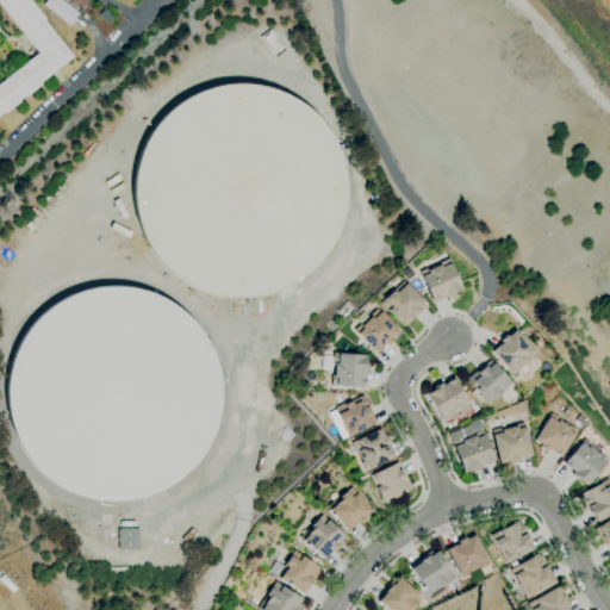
[(0,0),(30,0),(45,19),(44,20),(73,57),(41,83),(42,85),(26,97),(25,95),(18,100),(19,101),(4,114),(2,113),(0,114),(0,0)]
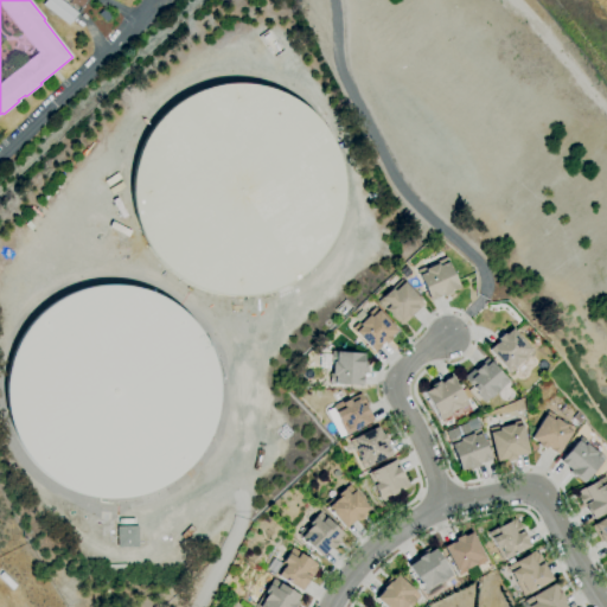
[(68,25),(77,13),(59,0),(44,0),(42,5),(68,25)]
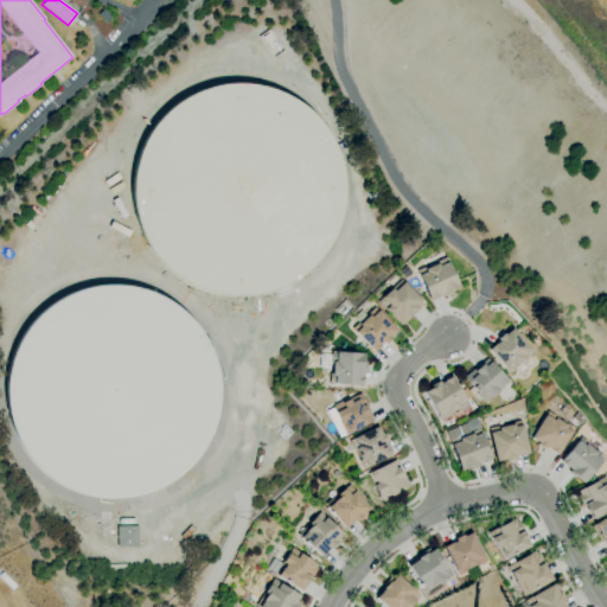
[(85,0),(81,10),(70,4),(71,1),(68,0),(85,0)]
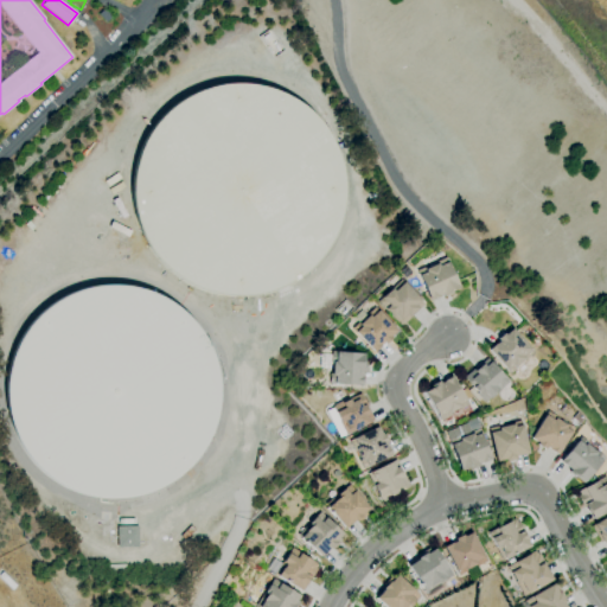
[(106,23),(98,14),(104,8),(113,17),(106,23)]
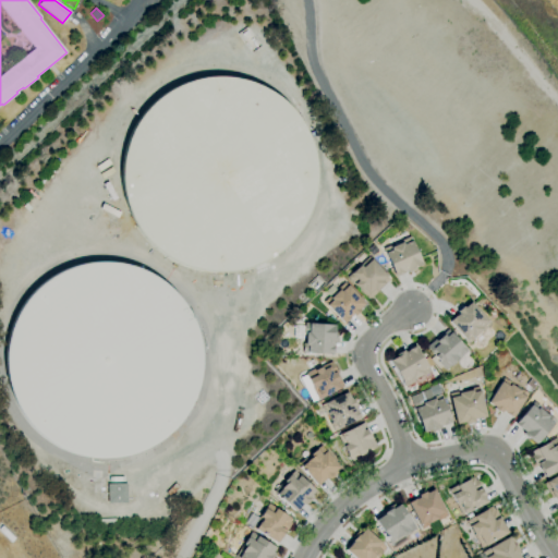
[(169,88),(201,75),(233,74),(264,84),(291,102),(311,129),(320,160),(320,192),(310,223),(290,249),(263,267),(229,276),(195,274),(165,259),(140,237),(124,206),(119,172),(125,140),(143,110),(169,88)]
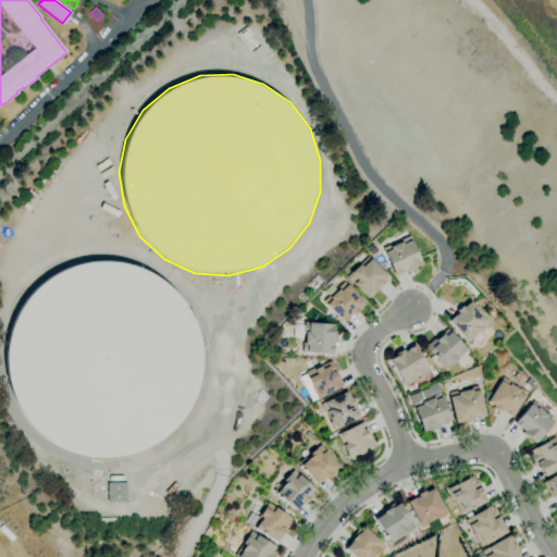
[(395,276),(382,248),(409,236),(422,264),(415,268),(416,269),(407,273),(406,271),(395,276)]
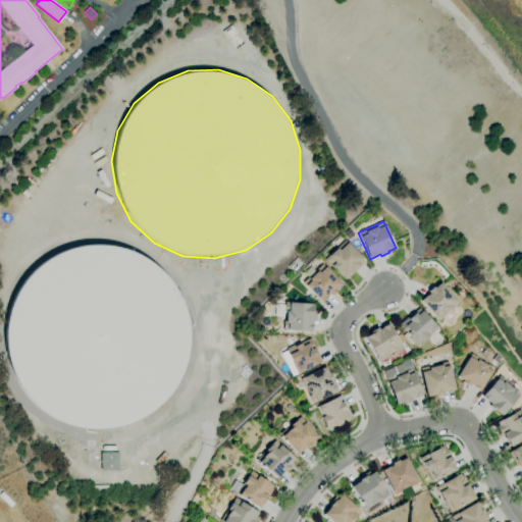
[(345,280),(325,259),(346,241),(365,262),(345,280)]
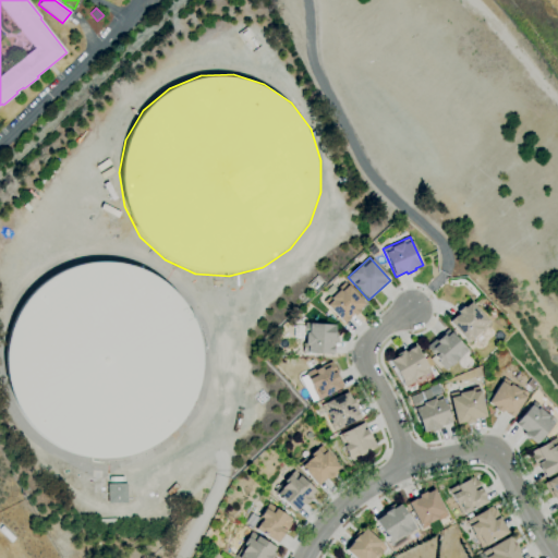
[(149,269),(117,259),(82,261),(50,274),(25,295),(8,324),(0,358),(4,391),(19,422),(43,446),(72,461),(106,466),(140,460),(170,443),(192,416),(205,385),(207,350),(197,317),(178,289),(149,269)]
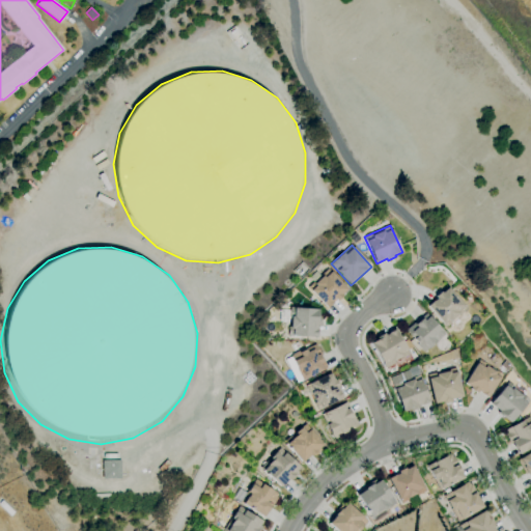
[(302,262),(309,270),(300,279),(292,272),(302,262)]
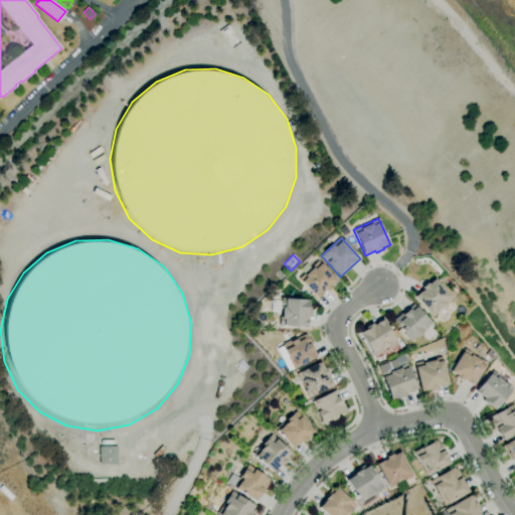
[(317,299),(299,279),(318,261),(336,280),(331,286),(332,287),(327,292),(326,291),(317,299)]
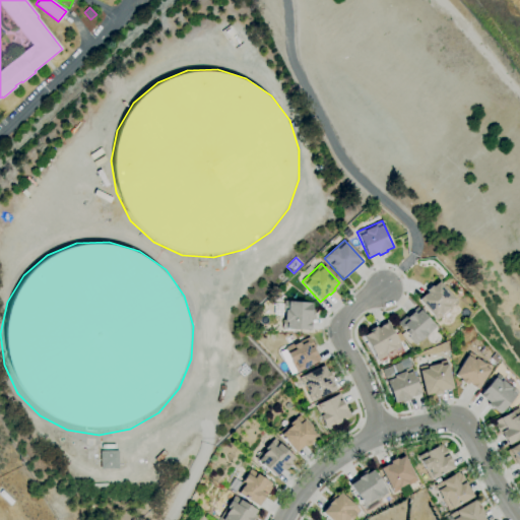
[(436,321),(418,300),(425,295),(428,293),(426,290),(432,285),(433,287),(439,282),(456,303),(436,321)]
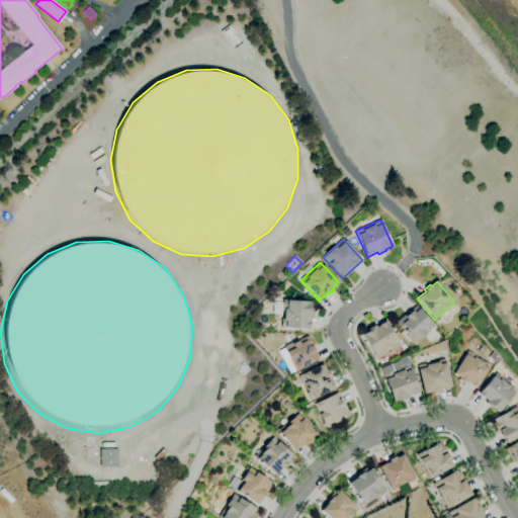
[(309,329),(281,327),(281,319),(283,319),(283,315),(273,314),(274,301),(283,301),(283,299),(312,301),(311,317),(310,317),(309,329)]
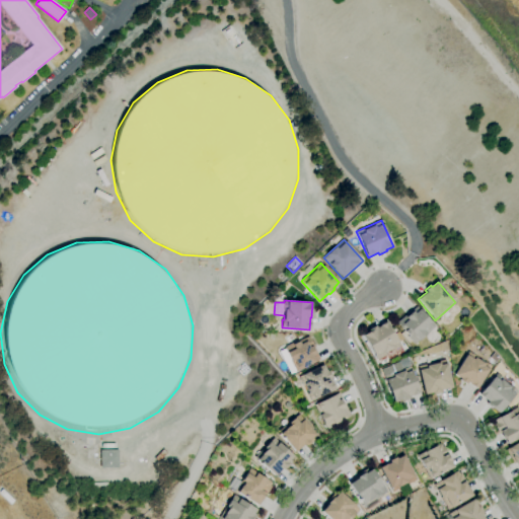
[(414,345),(406,337),(408,336),(403,331),(405,329),(404,328),(402,330),(396,323),(416,306),(434,326),(414,345)]
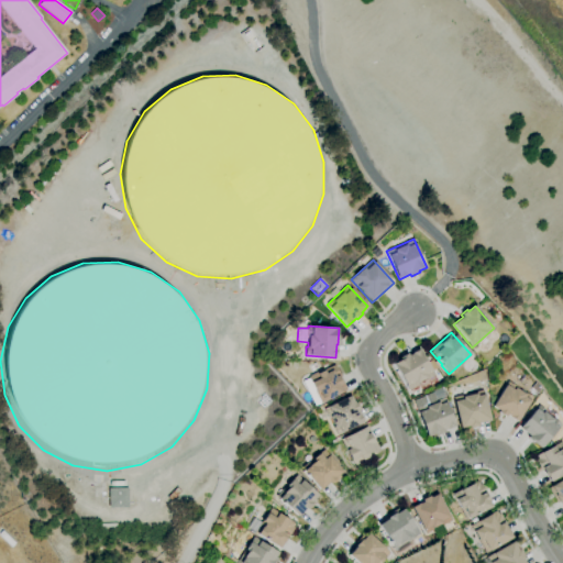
[(408,390),(393,364),(400,360),(399,357),(407,353),(408,355),(419,349),(434,375),(427,379),(426,378),(417,383),(418,385),(408,390)]
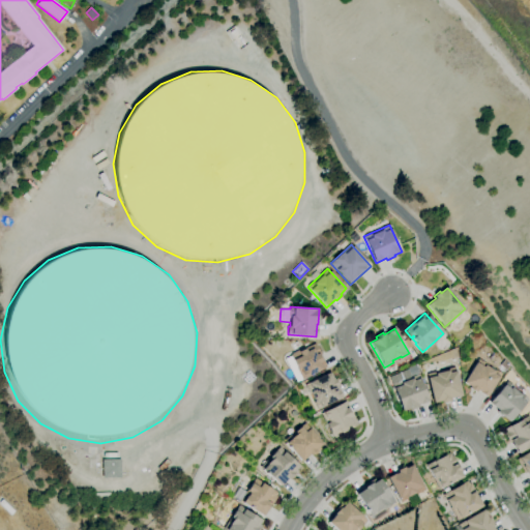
[(268,341),(260,340),(260,331),(269,332),(268,341)]
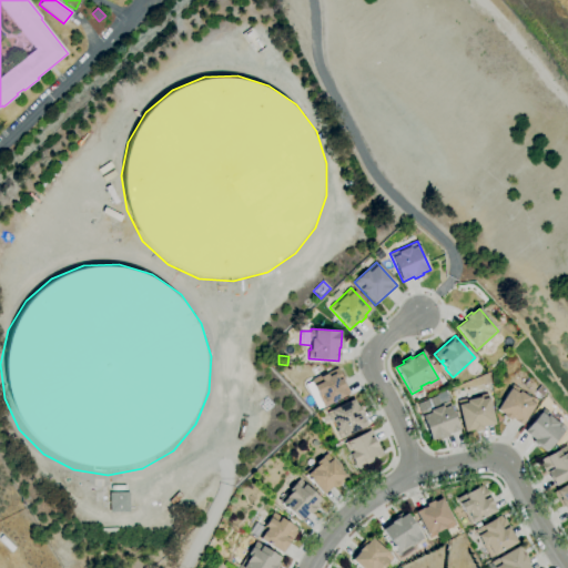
[(323,407),(311,381),(326,373),(337,368),(350,394),(323,407)]
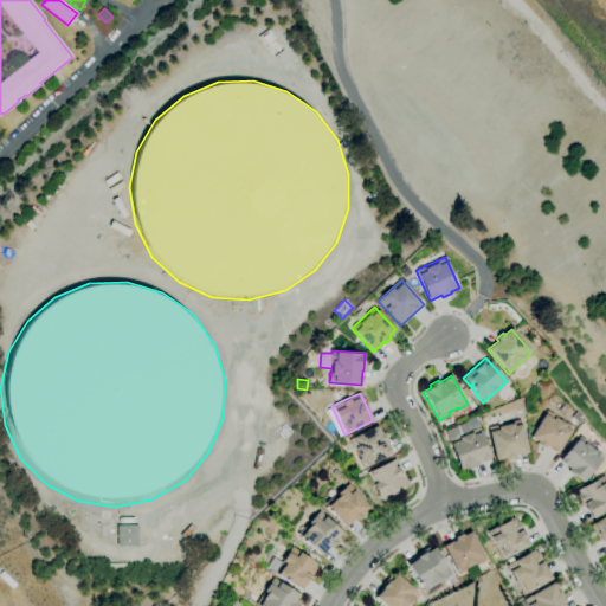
[(560,411),(554,405),(559,399),(566,406),(560,411)]
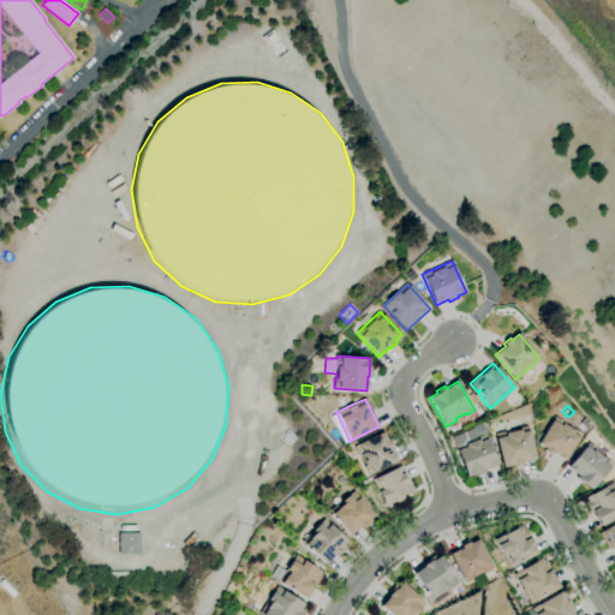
[(565,461),(554,453),(551,455),(544,451),(545,449),(537,445),(555,417),(566,423),(565,425),(573,430),(574,429),(581,434),(565,461)]
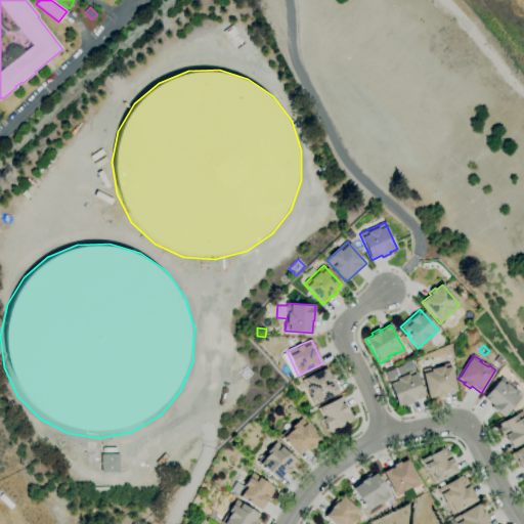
[(500,366),(494,361),(498,355),(504,361),(500,366)]
